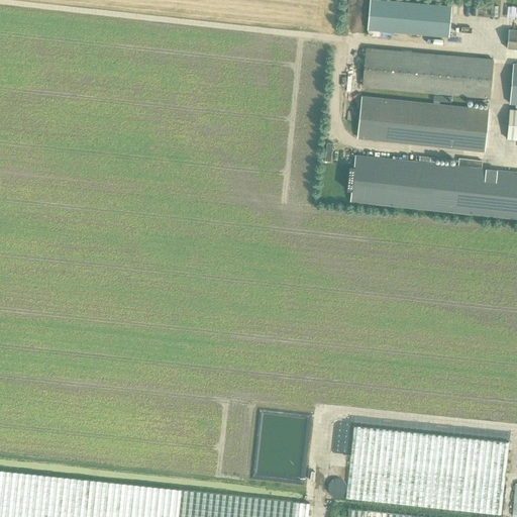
[(451,5),(395,0),(369,0),(366,30),(449,37),(451,5)]
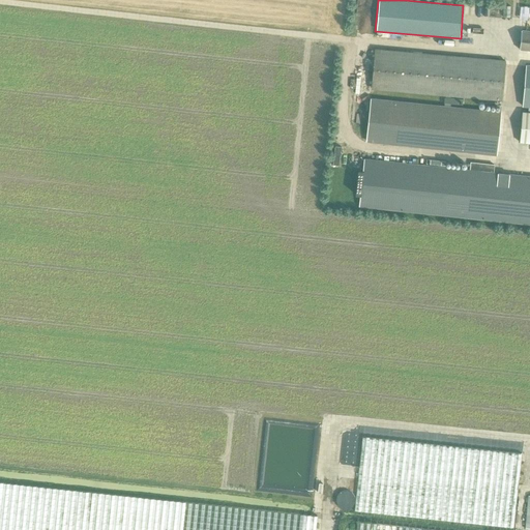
[(529,31),(522,30),(520,49),(529,50),(529,31)]
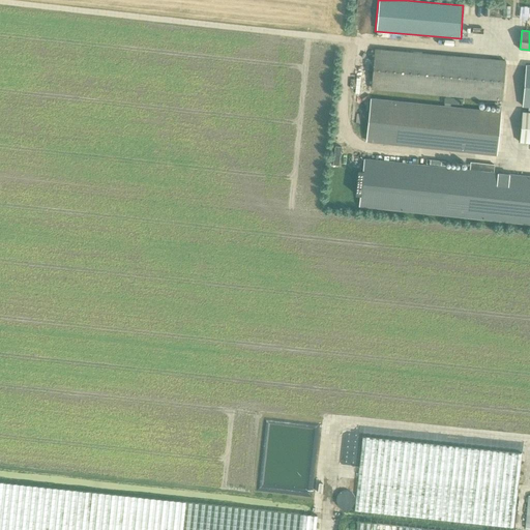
[(505,61),(431,55),(376,50),(372,88),(502,99),(505,61)]
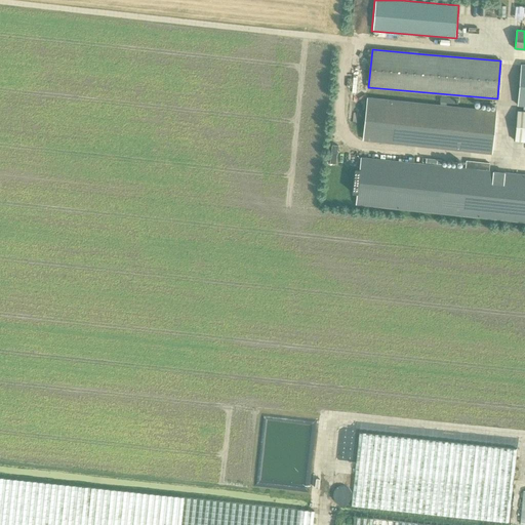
[(495,112),(367,98),(363,139),(491,153),(495,112)]
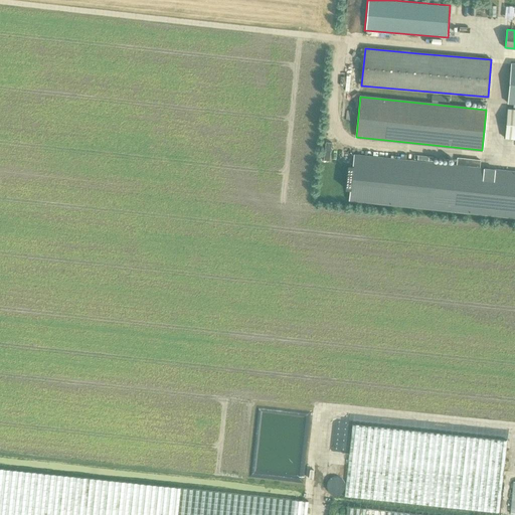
[(504,138),(514,139),(514,109),(507,109),(504,138)]
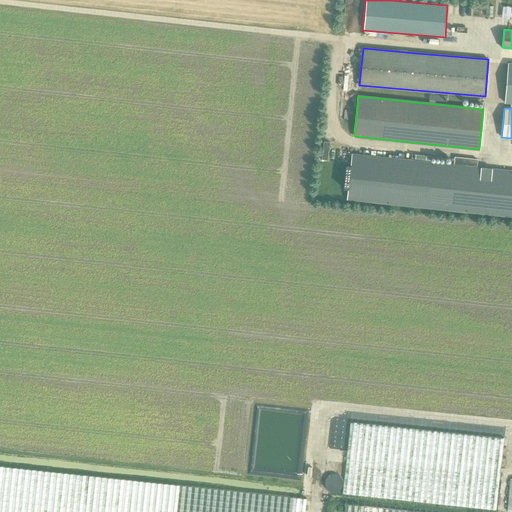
[(322,159),(328,160),(330,142),(324,141),(322,159)]
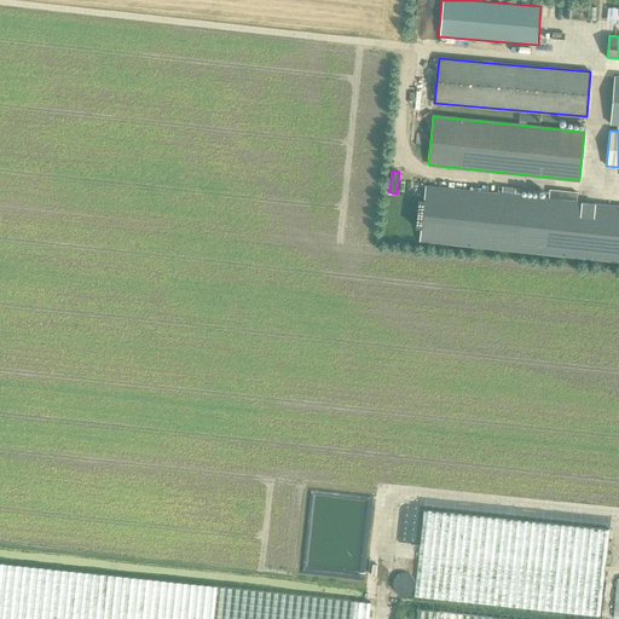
[(555,190),(554,200),(548,200),(426,186),(424,200),(417,198),(415,227),(421,227),(420,241),(618,261),(618,206),(576,202),(577,192),(555,190)]
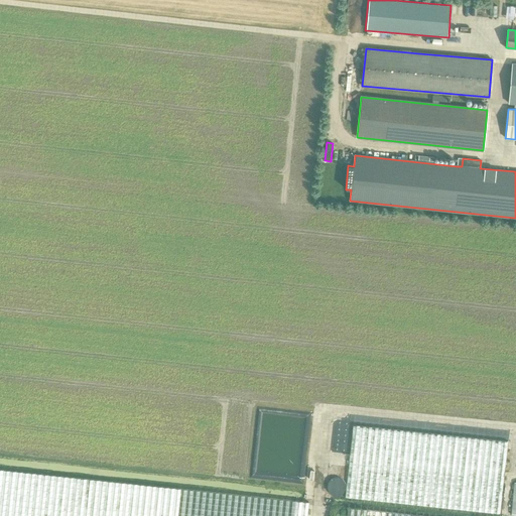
[(345,498),(499,513),(507,441),(353,425),(345,498)]
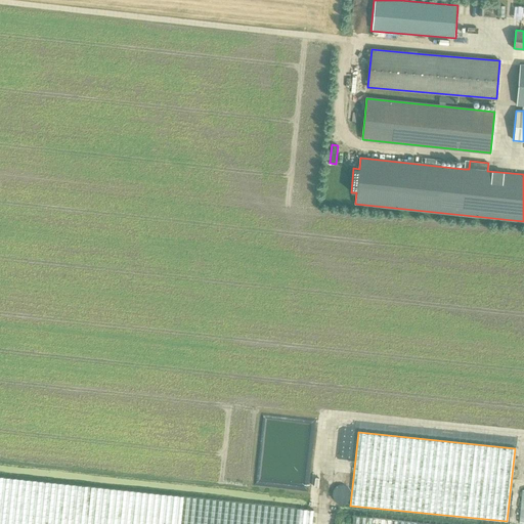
[(0,477),(0,523),(311,523),(313,511),(0,477)]
